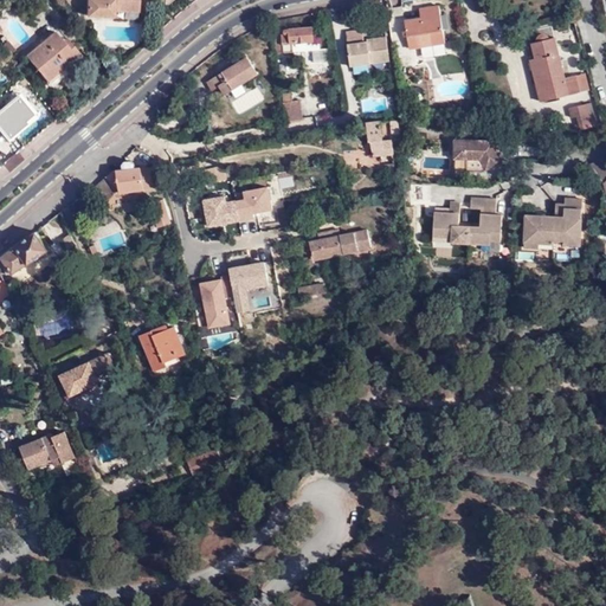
[(114,17),(115,11),(139,12),(139,0),(88,0),(88,15),(114,17)]
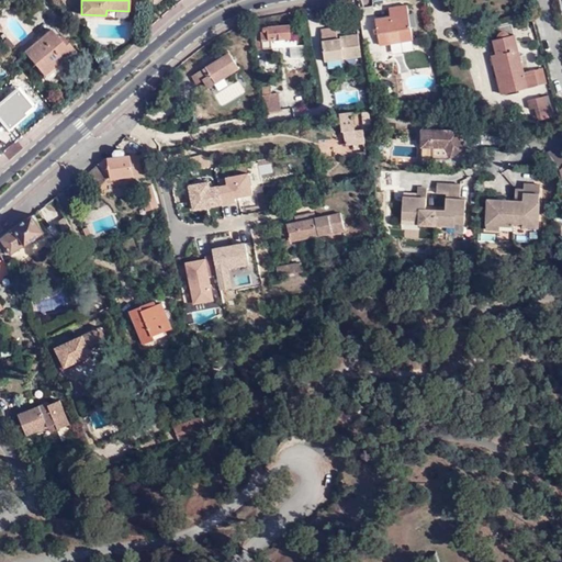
[(407,4),(390,9),(391,17),(375,19),(381,47),(414,42),(407,4)]
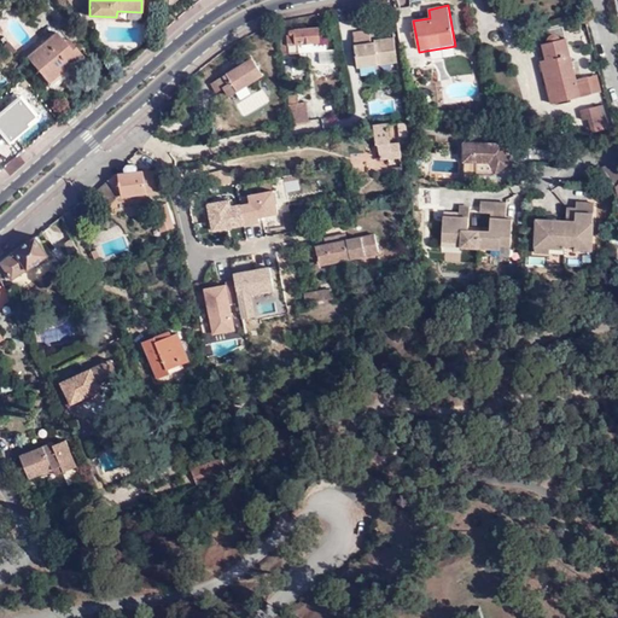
[(297,44),(321,40),(320,28),(279,31),(280,42),(287,42),(289,53),(298,52),(297,44)]
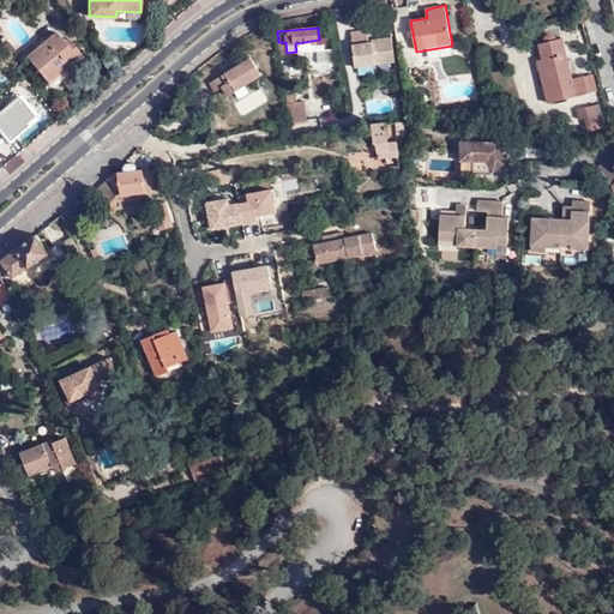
[(393,60),(391,37),(371,40),(371,42),(368,42),(366,30),(350,32),(354,66),(393,60)]
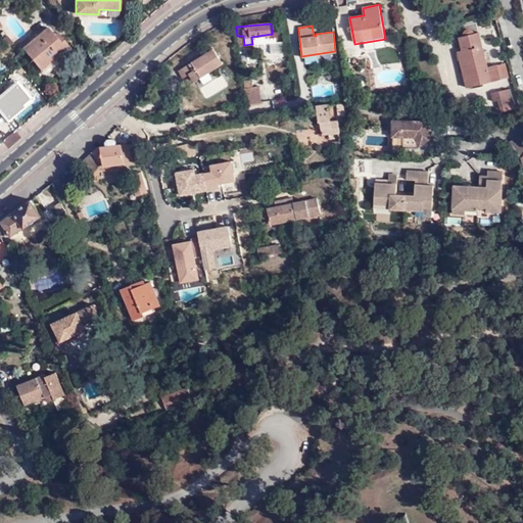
[(41,70),(68,47),(57,33),(54,35),(47,28),(24,48),(41,70)]
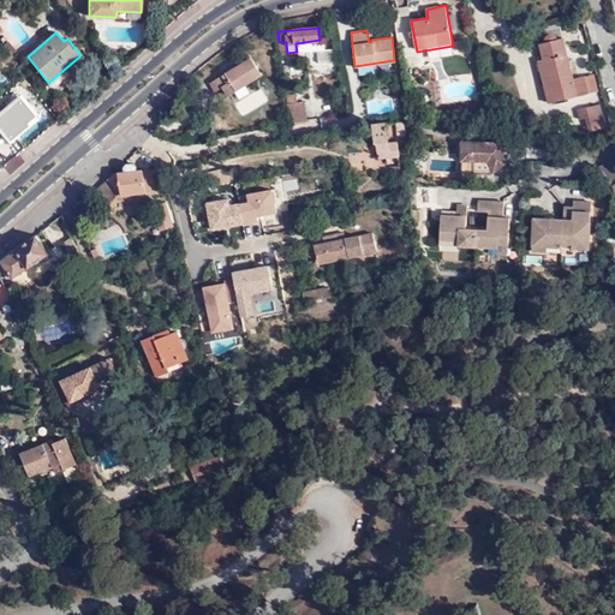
[(543,41),(538,42),(542,58),(537,59),(547,101),(587,93),(583,77),(571,79),(561,37),(556,39),(555,36),(553,34),(550,34),(547,34),(544,37),(543,41)]
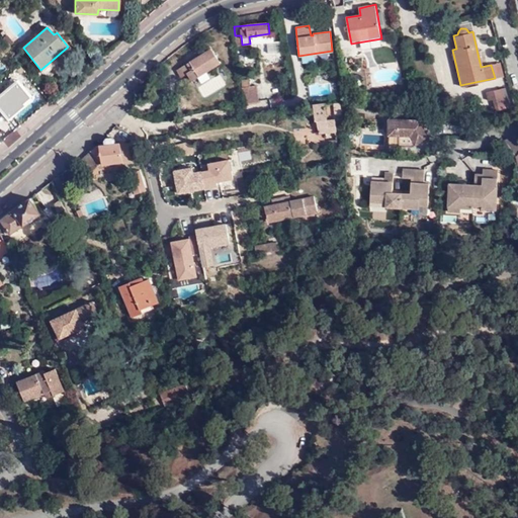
[(271,33),(269,33),(249,36),(250,44),(271,41),(271,33)]
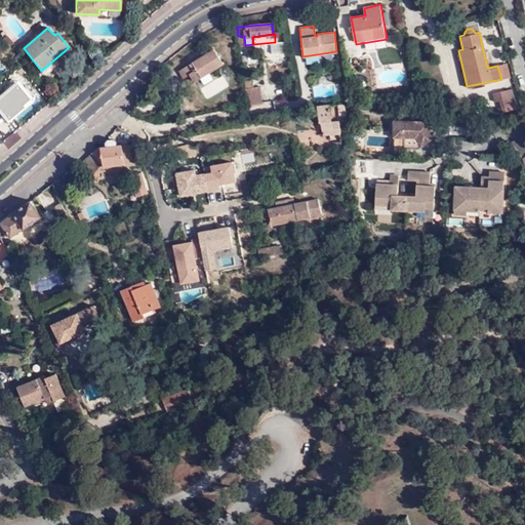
[(206,53),(178,71),(183,77),(189,74),(194,81),(223,63),(212,46),(204,51),(206,53)]
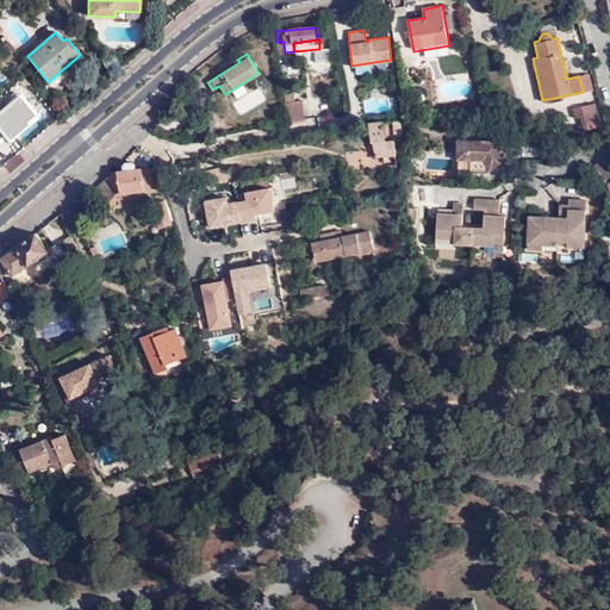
[(294,100),(293,91),(282,93),(284,101),(294,100)]
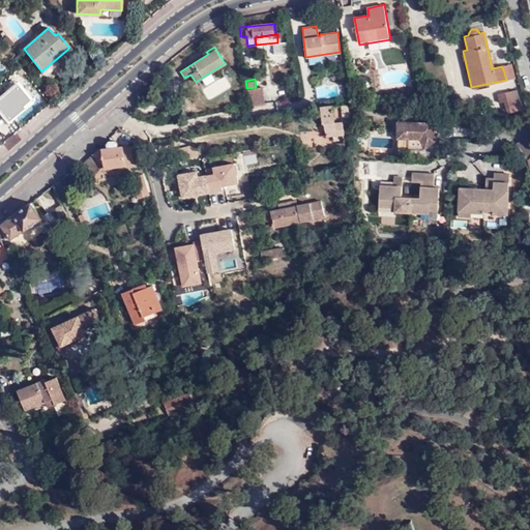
[(18,83),(31,99),(33,98),(20,82),(18,83)]
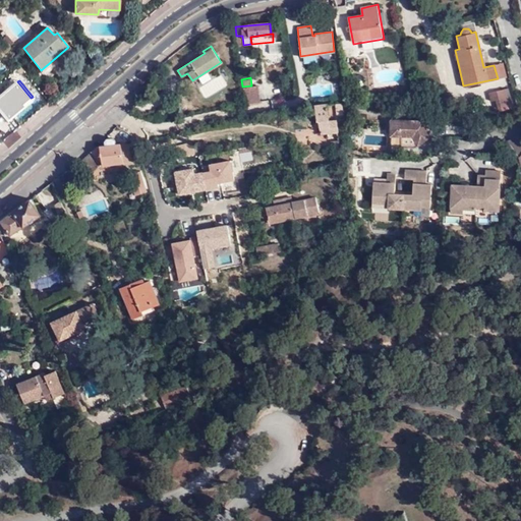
[(0,97),(0,108),(9,119),(25,106),(23,104),(31,98),(17,81),(0,97)]
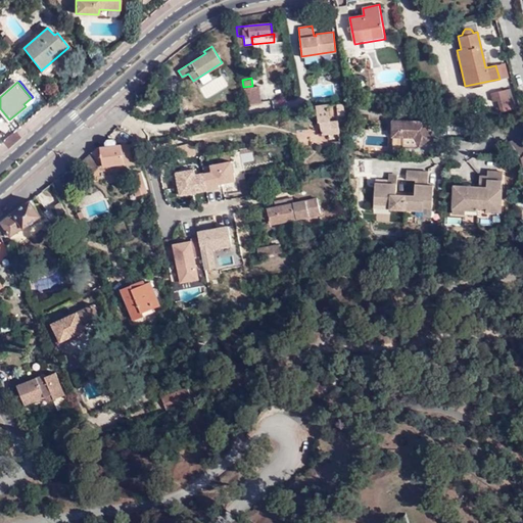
[(243,87),(245,102),(246,102),(260,100),(257,85),(252,86),(243,87)]
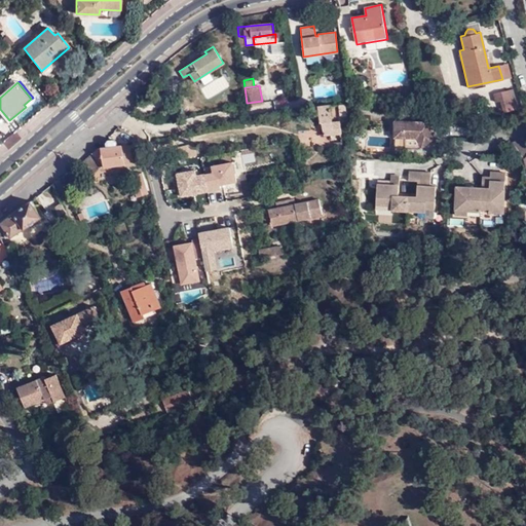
[(505,89),(490,92),(492,102),(497,100),(499,111),(511,109),(505,89)]
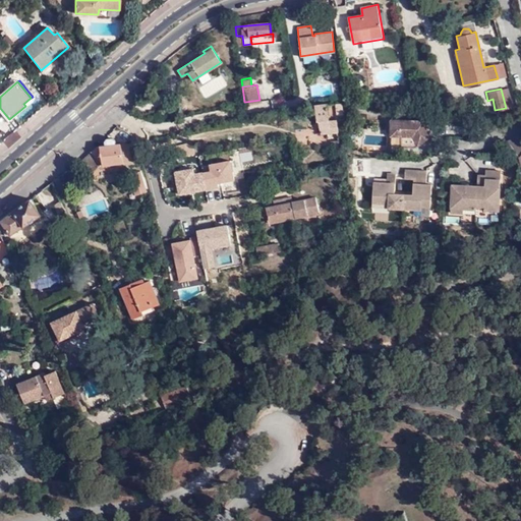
[(337,131),(335,118),(328,119),(326,102),(315,104),(317,113),(314,114),(313,114),(314,122),(320,121),(322,134),(337,131)]
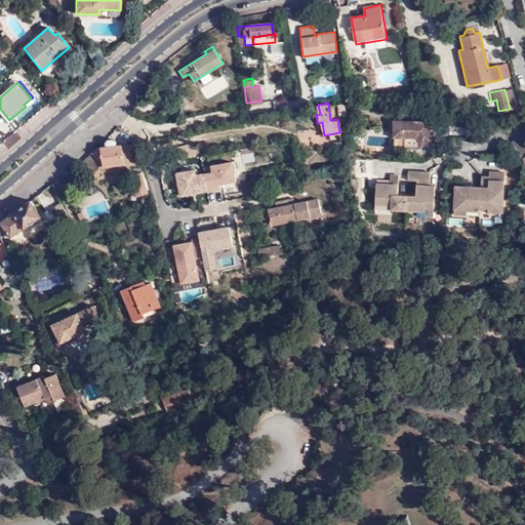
[(338,115),(346,114),(344,103),(336,104),(338,115)]
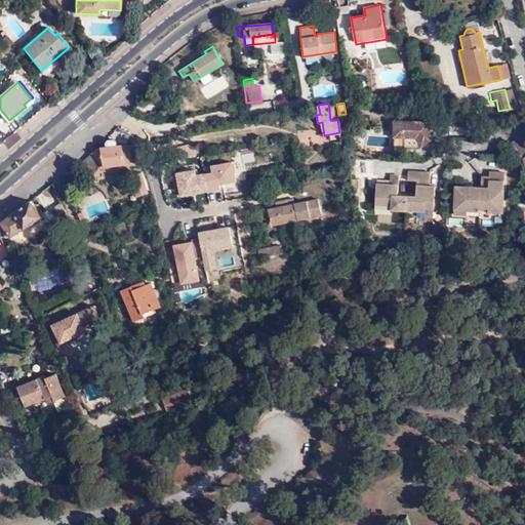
[(421,124),(417,119),(389,121),(391,137),(414,136),(419,145),(433,135),(426,123),(421,124)]
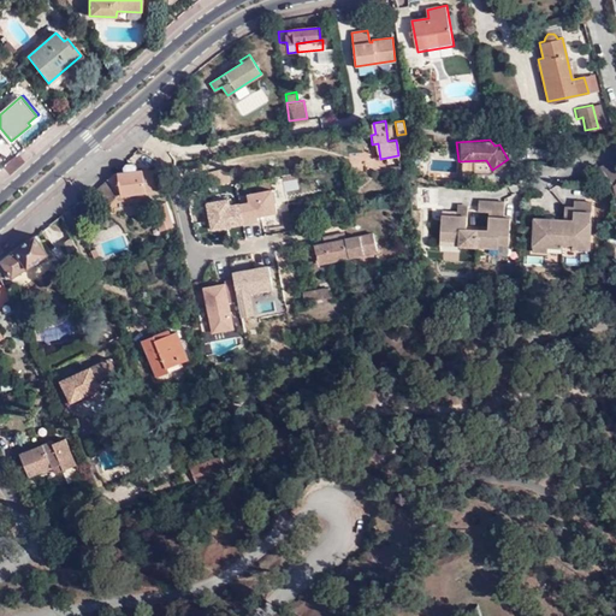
[(94,191),(106,206),(114,199),(122,197),(122,195),(157,191),(155,169),(136,170),(136,165),(132,163),(125,163),(124,166),(124,171),(117,172),(114,172),(94,191)]
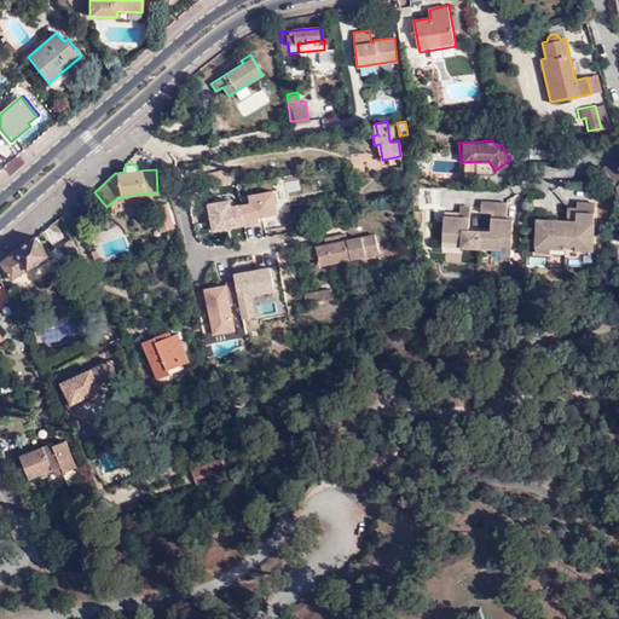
[(406,173),(403,165),(392,166),(393,175),(406,173)]
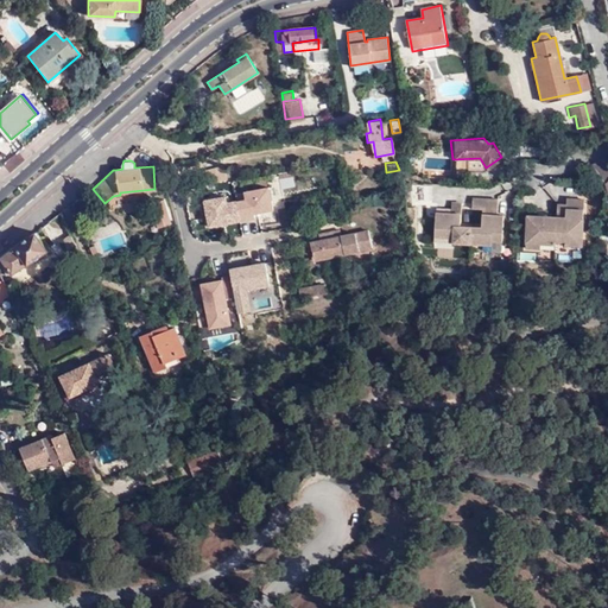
[(203,170),(207,183),(227,178),(225,166),(203,170)]
